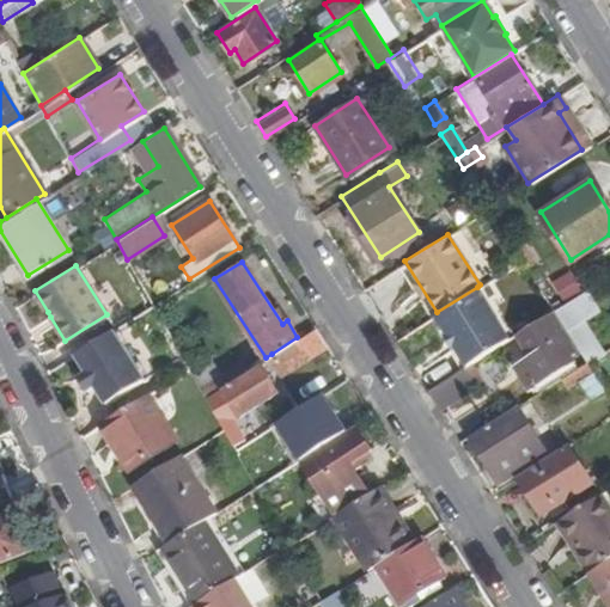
[(456,347),(467,365),(508,337),(477,287),(437,312),(434,313),(456,347)]
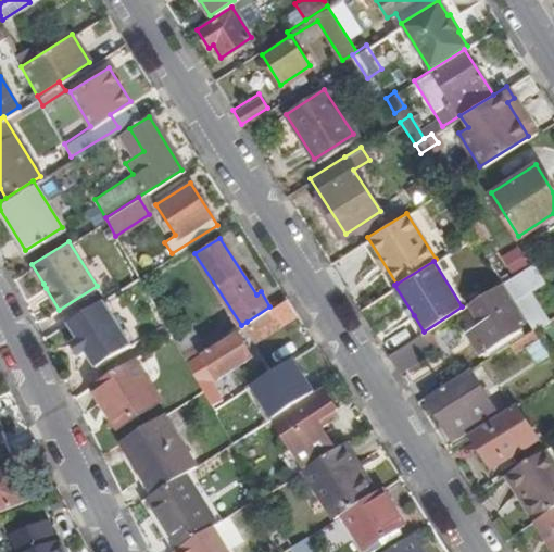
[(543,280),(531,263),(502,281),(525,318),(531,328),(553,314),(536,285),(543,280)]
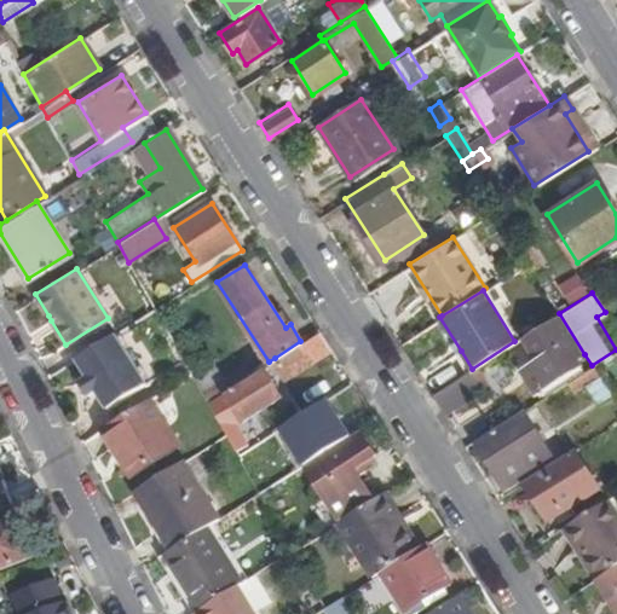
[(584,354),(559,313),(526,334),(541,357),(519,370),(535,394),(582,364),(578,357),(584,354)]
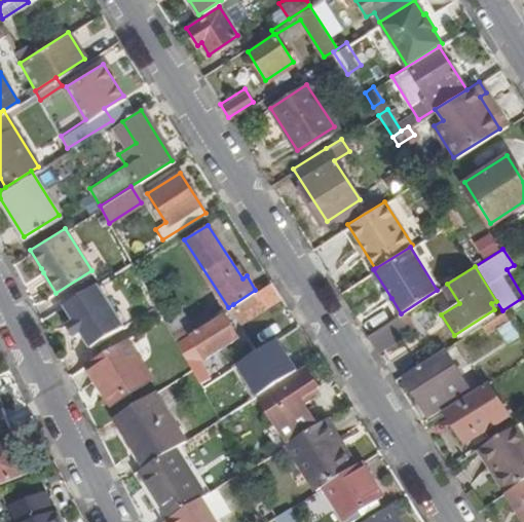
[(255,290),(233,304),(242,318),(278,294),(270,281),(255,290)]
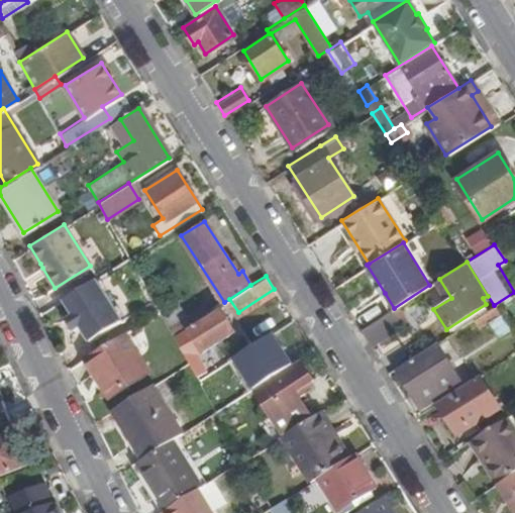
[(72,312),(79,323),(88,338),(119,318),(94,278),(63,297),(72,312)]
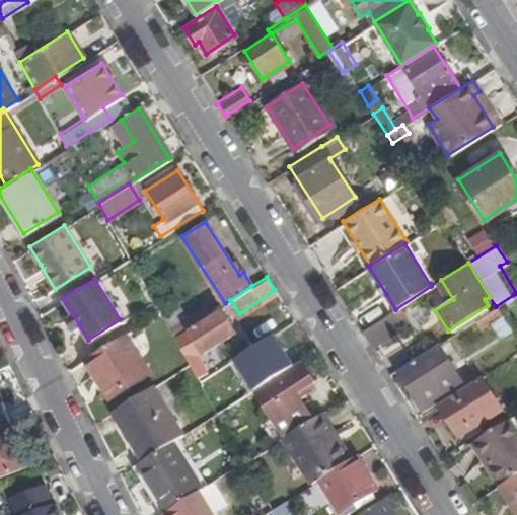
[(395,309),(386,294),(380,297),(389,312),(393,310),(395,309)]
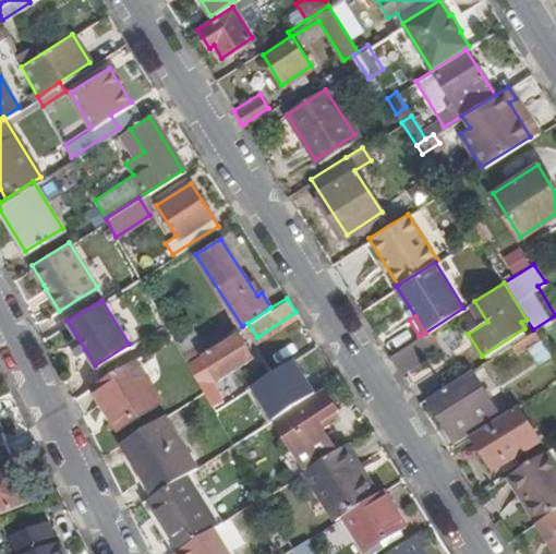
[(171,334),(186,362),(226,337),(219,326),(198,339),(189,323),(171,334)]
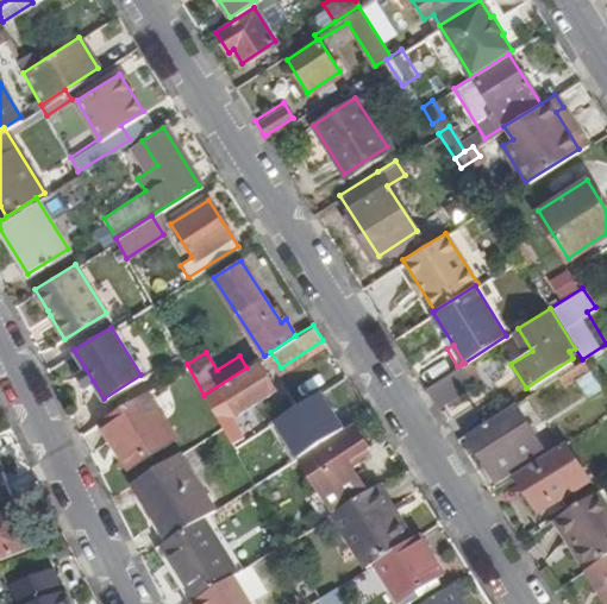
[(582,359),(556,376),(562,385),(588,369),(582,359)]
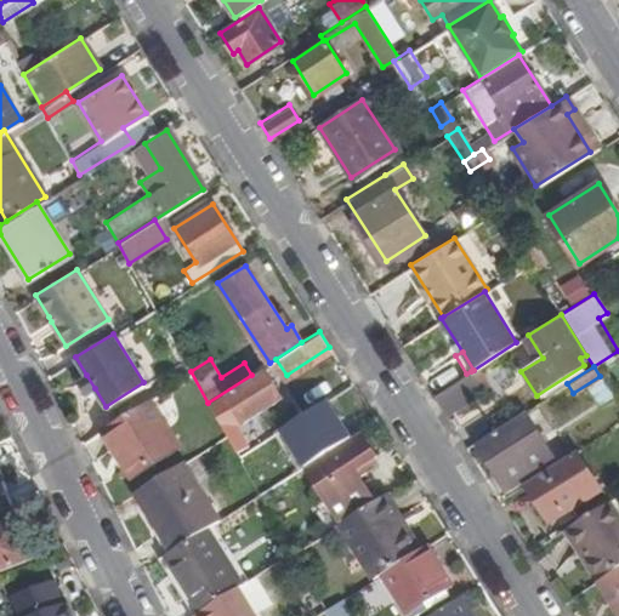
[(225,432),(232,446),(244,439),(236,426),(279,397),(261,369),(251,375),(208,403),(225,432)]
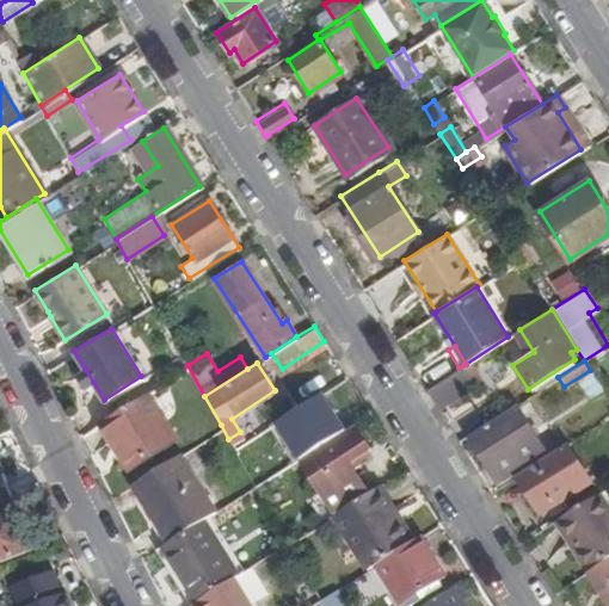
[(475,383),(463,365),(459,368),(451,372),(426,389),(437,407),(475,383)]
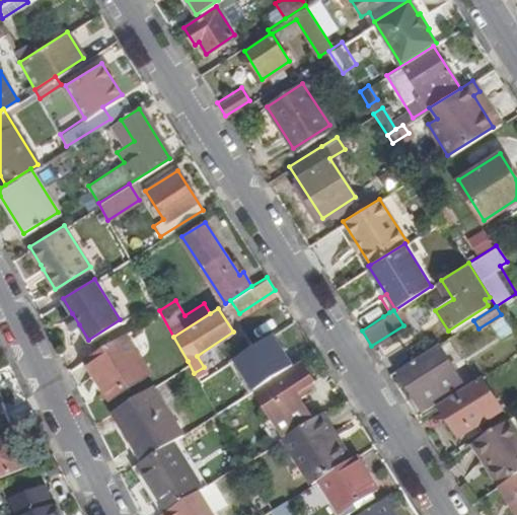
[(79,324),(72,313),(67,317),(74,327),(79,324)]
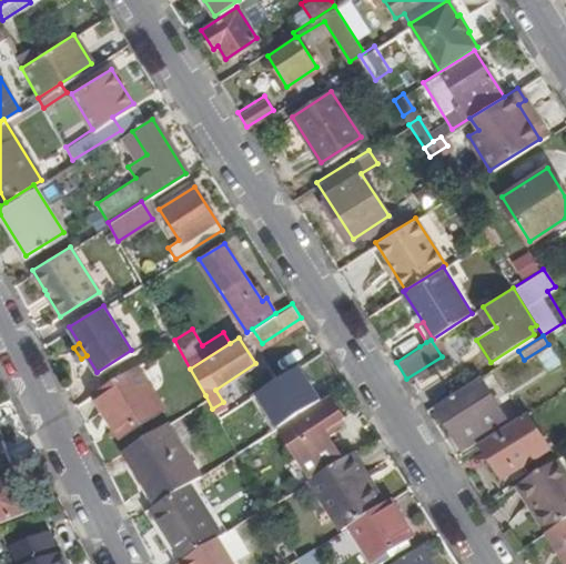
[(161,406),(135,365),(91,393),(118,434),(161,406)]
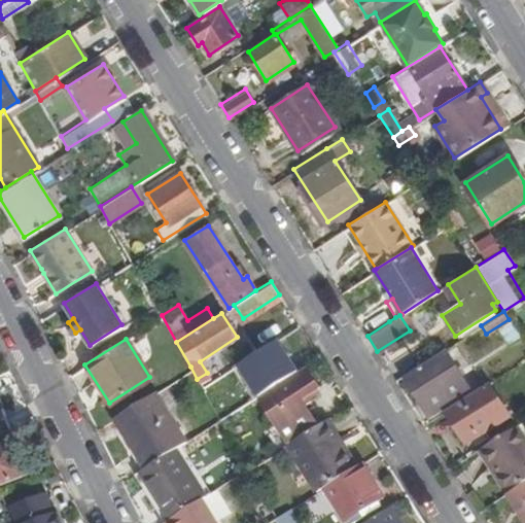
[(468,388),(444,349),(404,374),(428,413),(468,388)]
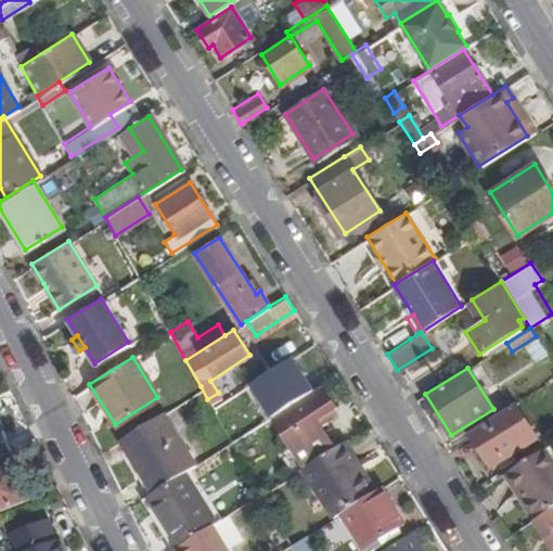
[(241,402),(254,425),(294,400),(280,379),(241,402)]
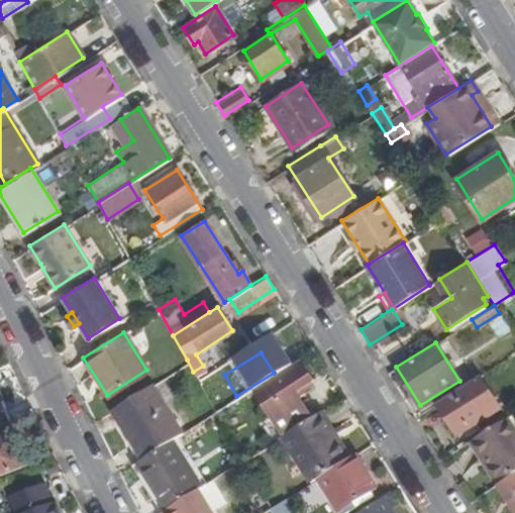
[(270,413),(282,432),(310,415),(295,389),(311,378),(300,358),(253,388),(270,413)]
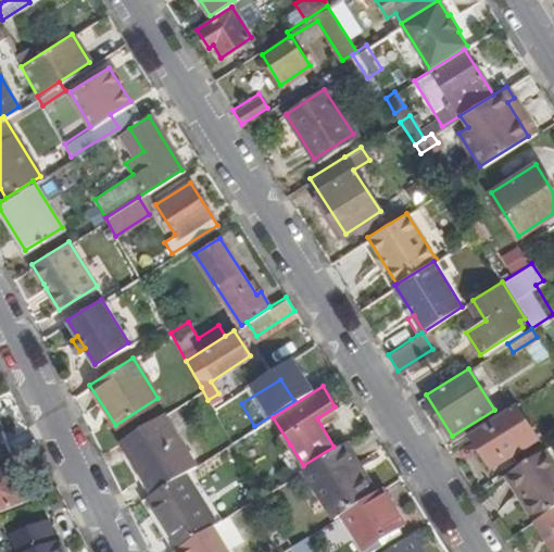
[(536,437),(514,402),(468,430),(490,464),(536,437)]
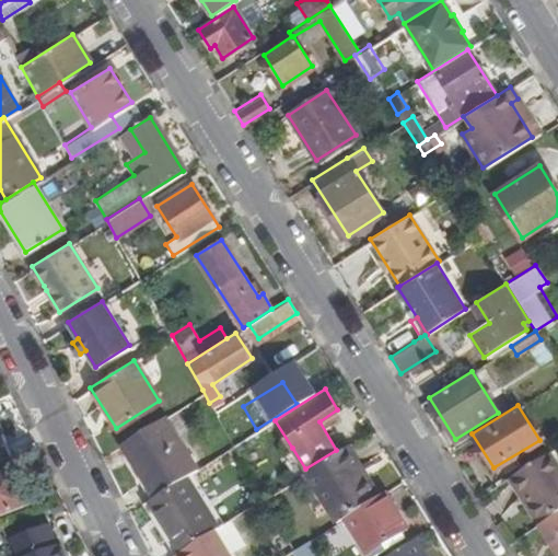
[(196,467),(162,416),(120,443),(153,494),(184,475),(196,467)]
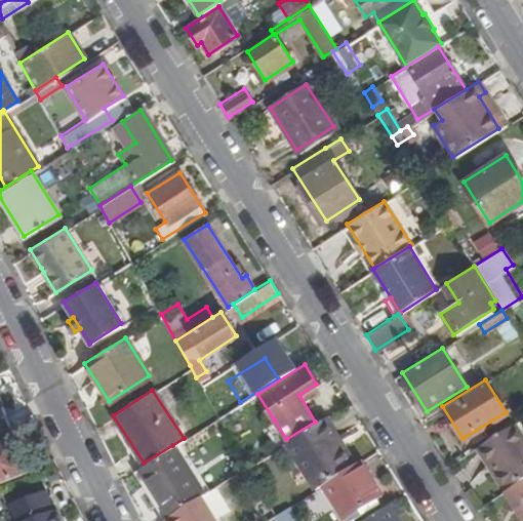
[(0,431),(9,428),(1,405),(0,405),(0,431)]
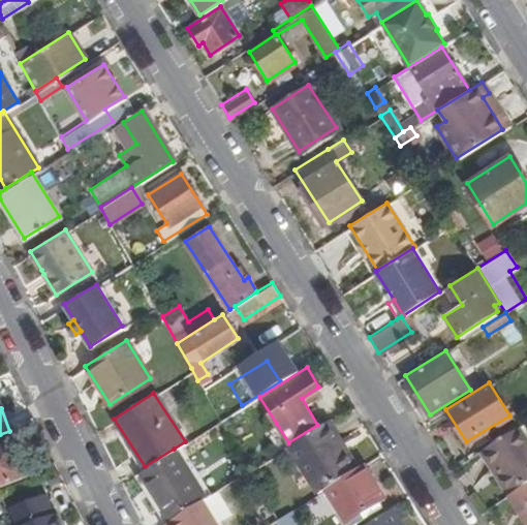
[(324,420),(320,422),(331,439),(335,436),(324,420)]
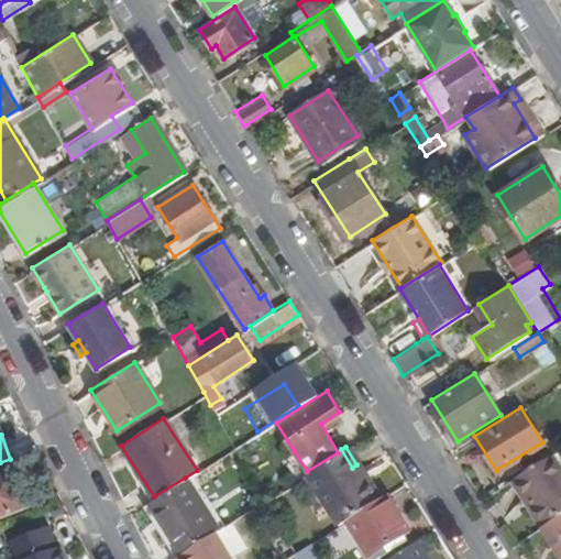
[(304,473),(336,525),(345,518),(377,499),(356,464),(352,468),(341,449),(338,452),(307,471),(304,473)]
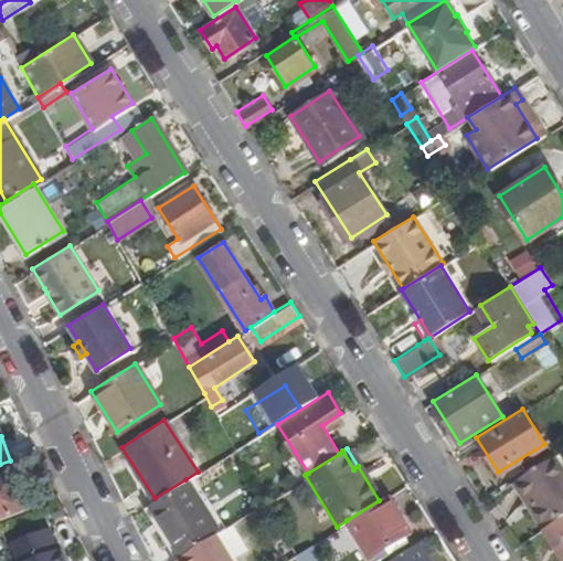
[(529,505),(543,528),(562,515),(562,473),(552,455),(516,478),(531,504),(529,505)]
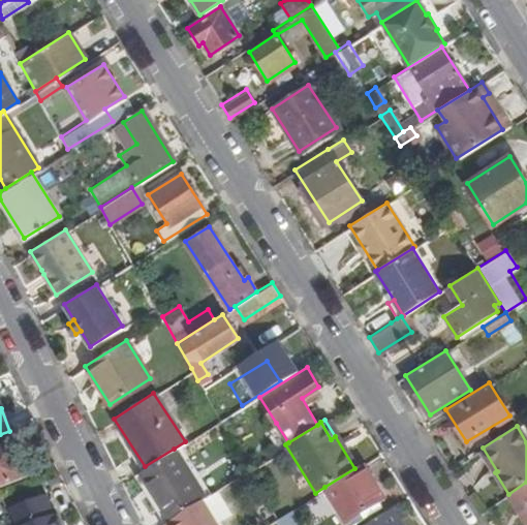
[(11,438),(0,442),(0,482),(24,473),(11,438)]
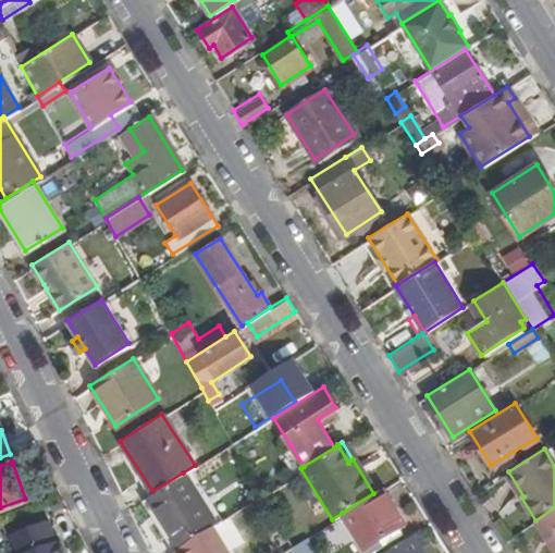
[(152,491),(147,495),(161,518),(160,519),(177,547),(212,525),(216,523),(183,472),(152,491)]
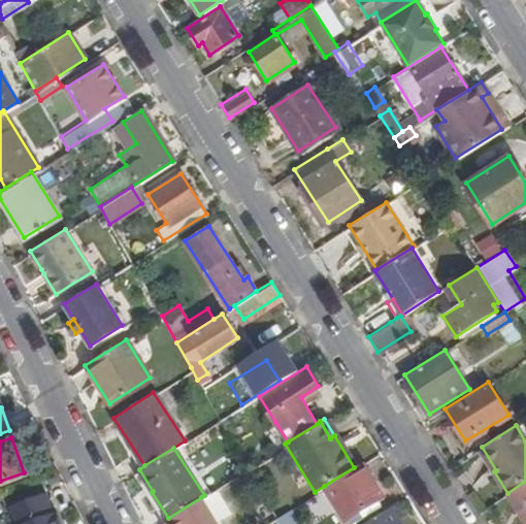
[(354,467),(324,486),(344,520),(382,495),(361,462),(354,467)]
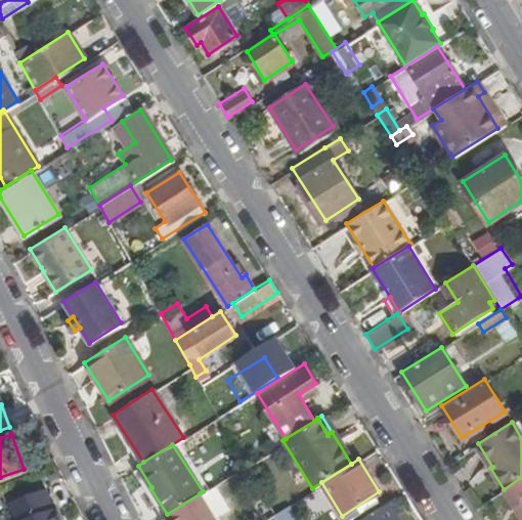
[(521,477),(504,489),(521,519),(521,477)]
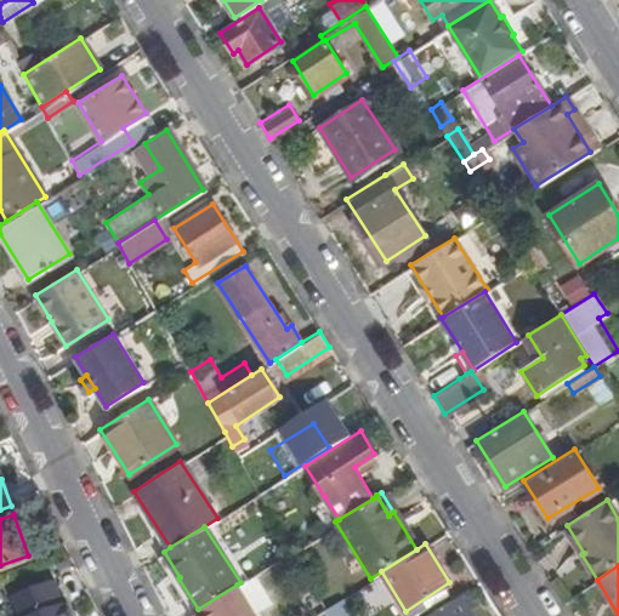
[(18,615),(75,615),(58,571),(9,592),(18,615)]
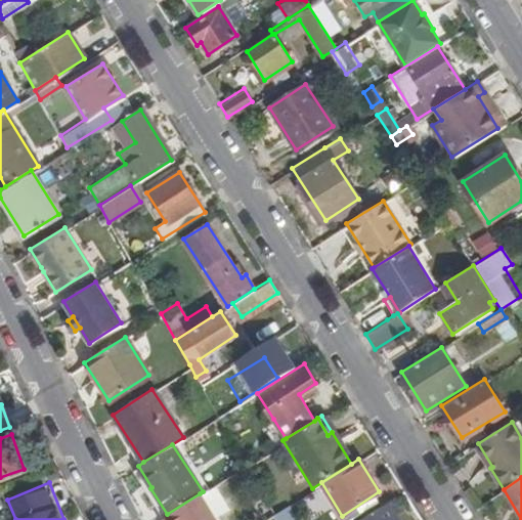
[(262,495),(272,513),(276,510),(266,492),(262,495)]
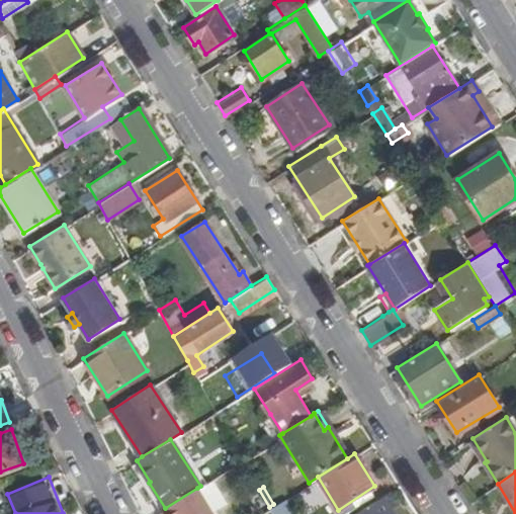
[(212,513),(197,488),(165,508),(168,513),(212,513)]
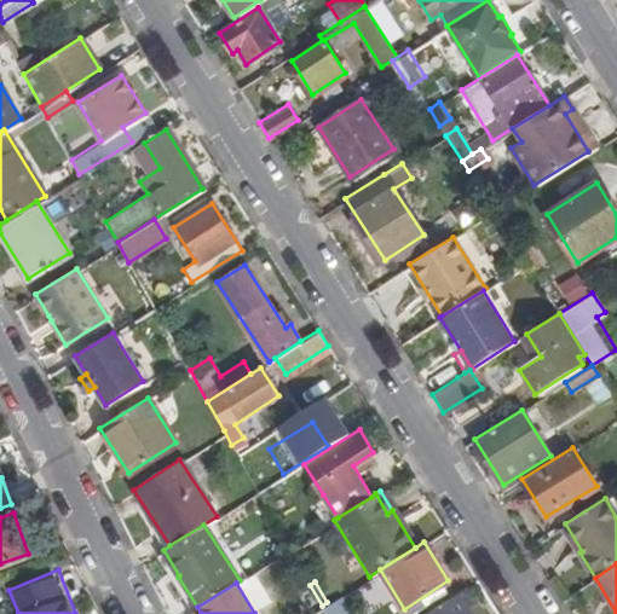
[(468,613),(455,592),(420,613),(468,613)]
